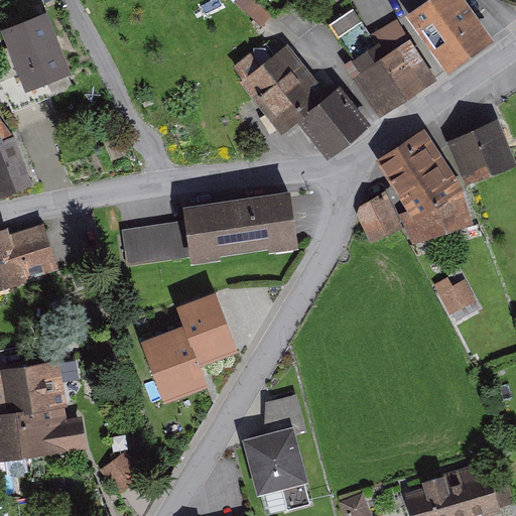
[(491,41),(460,0),(455,0),(413,30),(446,75),(491,41)]
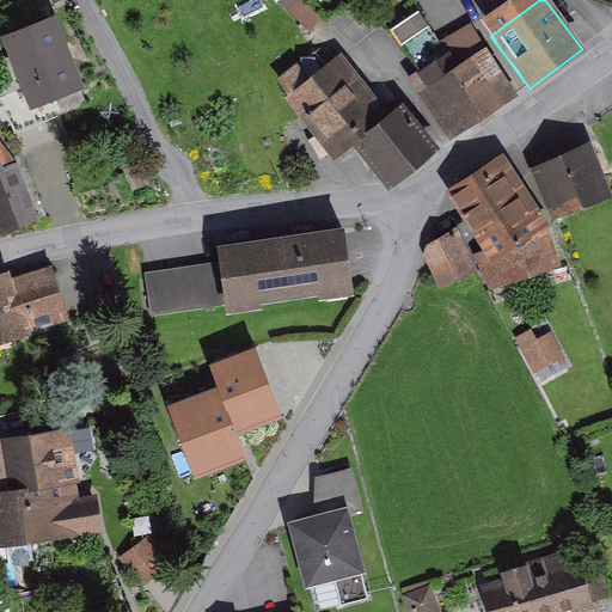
[(84,89),(53,16),(1,37),(32,110),(84,89)]
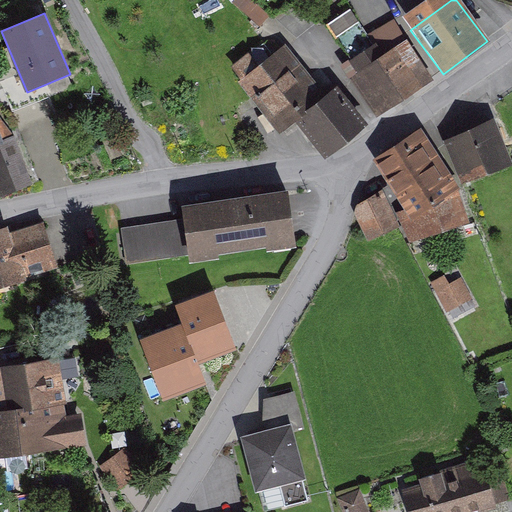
[(430,75),(393,24),(347,56),(384,108),(430,75)]
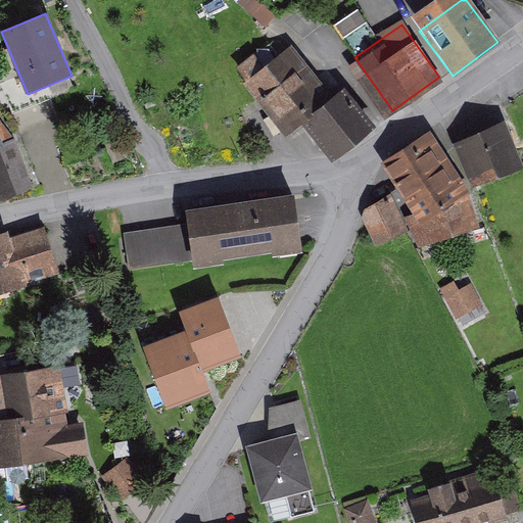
[(371,125),(339,85),(330,92),(295,47),(277,61),(249,84),(285,128),(301,115),(333,155),(371,125)]
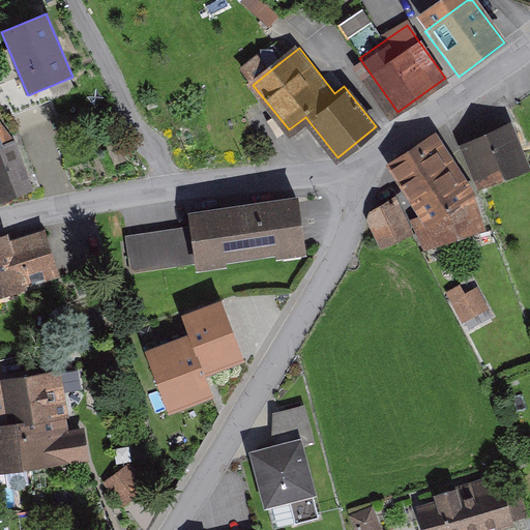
[(0,101),(0,196),(34,182),(0,102),(0,101)]
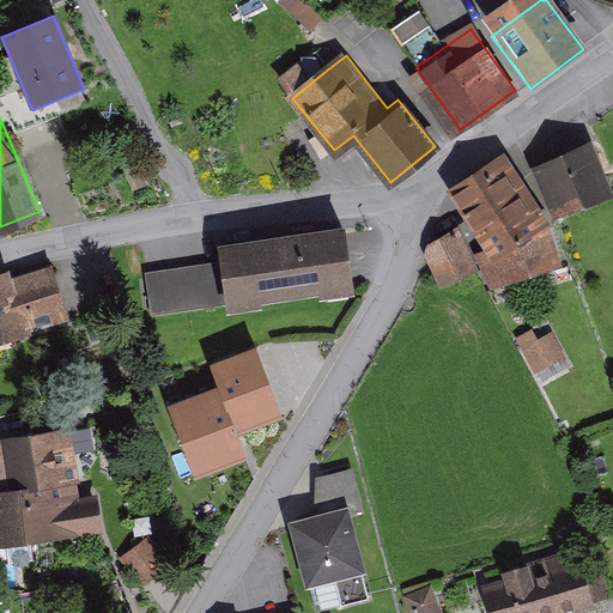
[(589,144),(539,169),(563,216),(612,189),(589,144)]
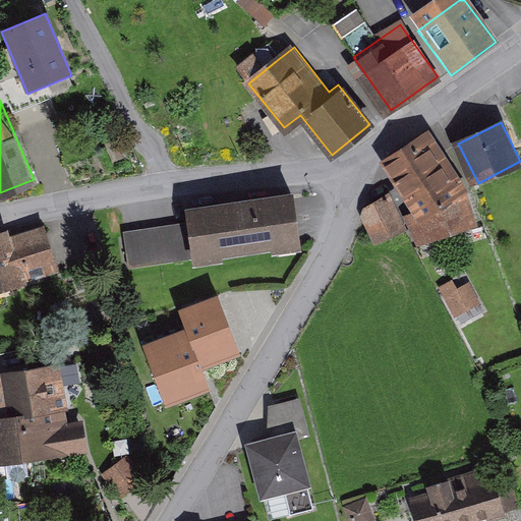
[(478,224),(430,136),(380,164),(396,192),(363,210),(382,243),(414,226),(427,251),(478,224)]
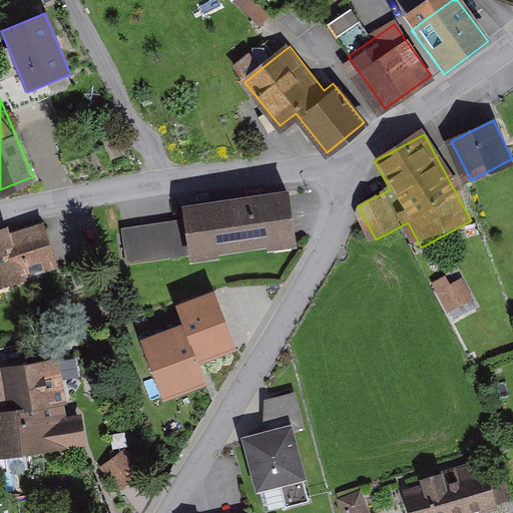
[(185,218),(120,227),(125,263),(291,239),(284,187),(183,201),(185,218)]
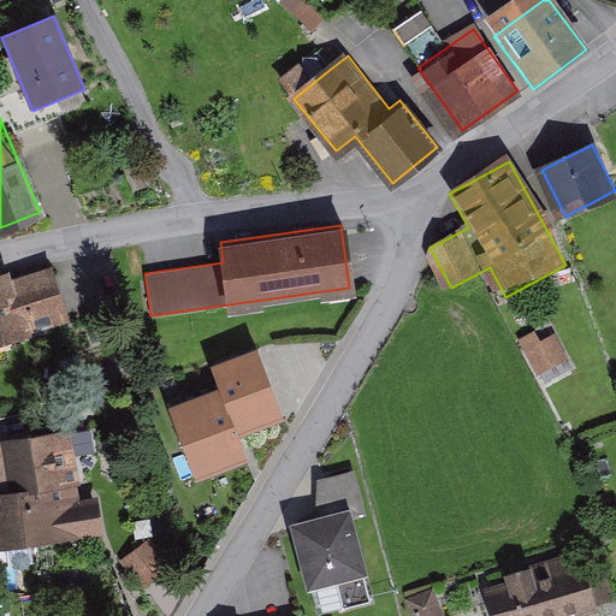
[(55,265),(0,280),(0,344),(72,325),(55,265)]
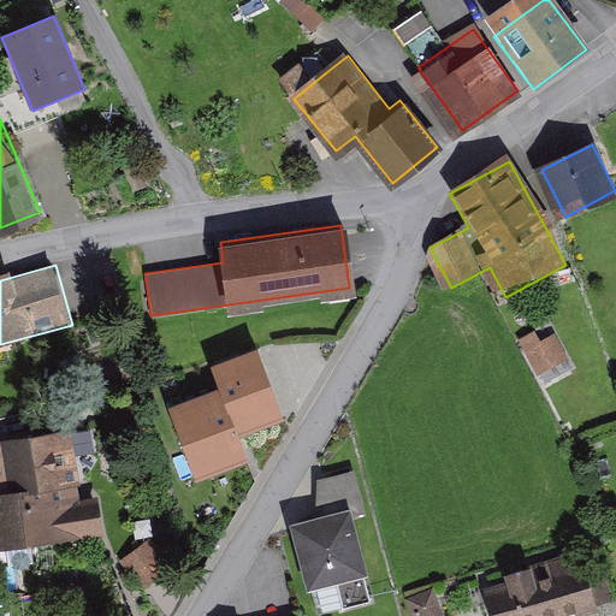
[(537,373),(573,359),(557,320),(521,335),(537,373)]
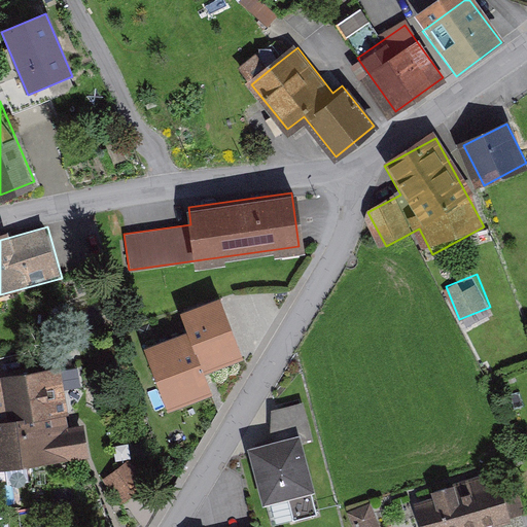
[(243,352),(219,292),(182,308),(191,330),(146,349),(169,407),(213,389),(205,367),(243,352)]
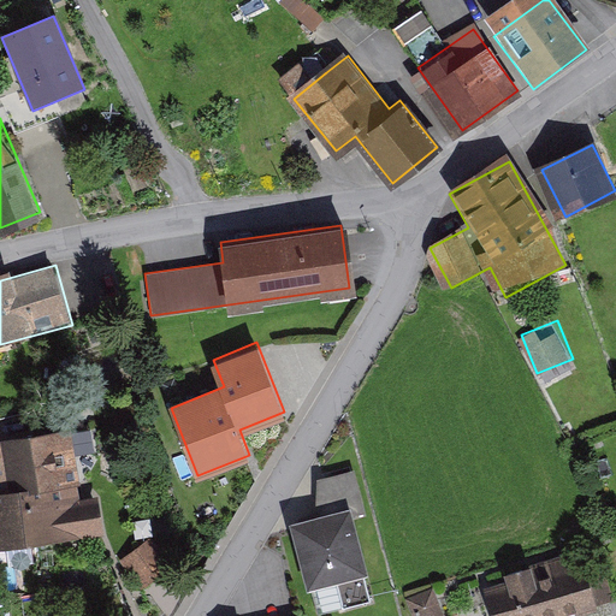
[(70,438),(5,449),(13,497),(0,498),(0,513),(7,556),(107,538),(100,499),(81,502),(70,438)]
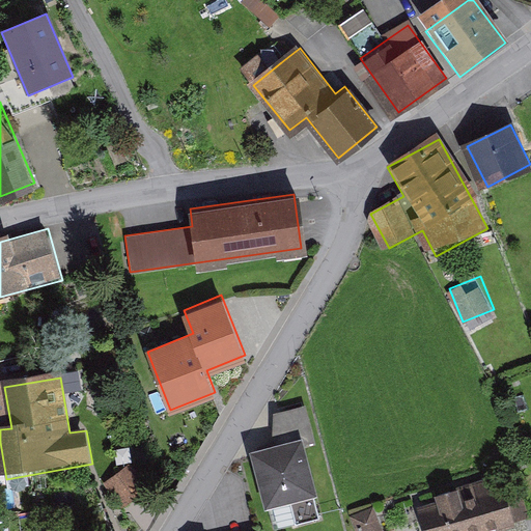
[(274,441),(248,447),(263,505),(315,491),(302,442),(314,438),(305,404),(267,415),(274,441)]
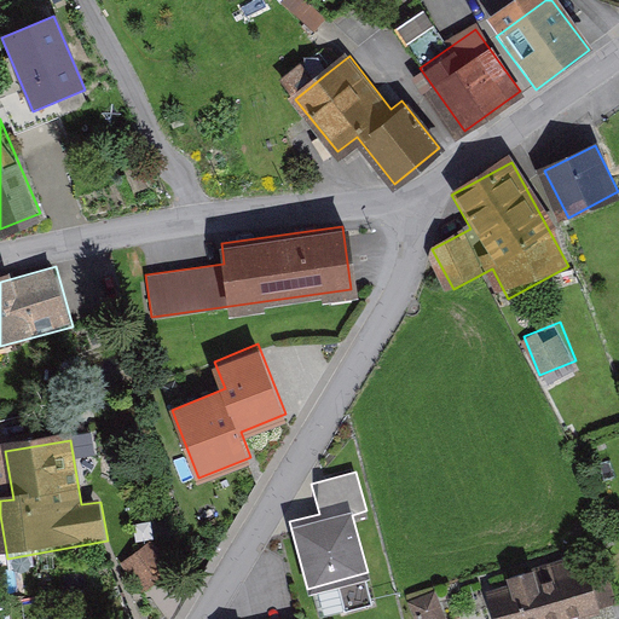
[(584,555),(482,585),(491,618),(570,618),(600,611),(584,555)]
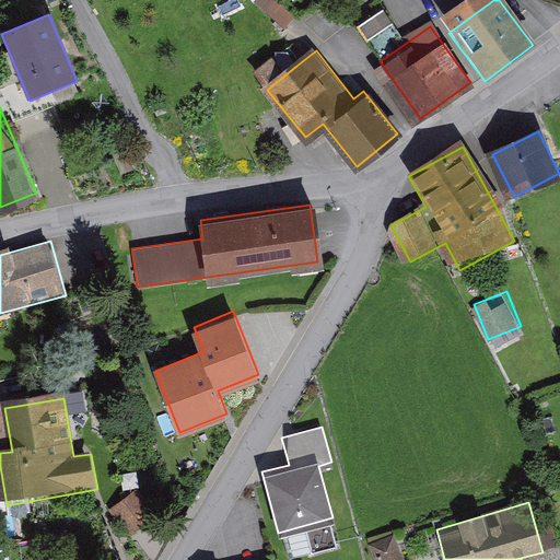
[(404,559),(395,535),(371,545),(376,559),(404,559)]
